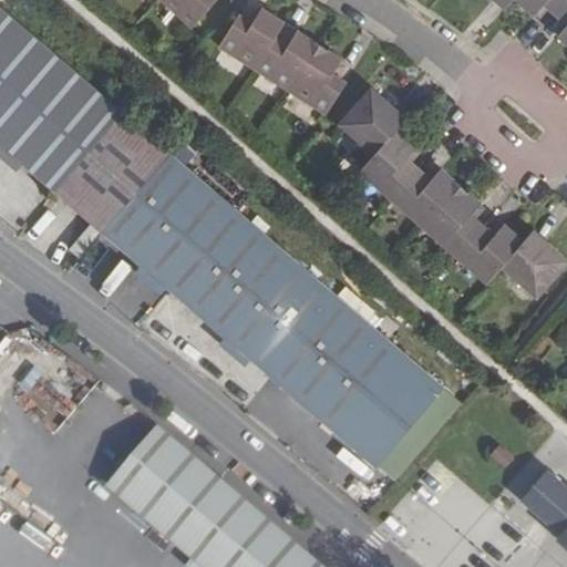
[(157,0),(192,29),(217,0),(157,0)]
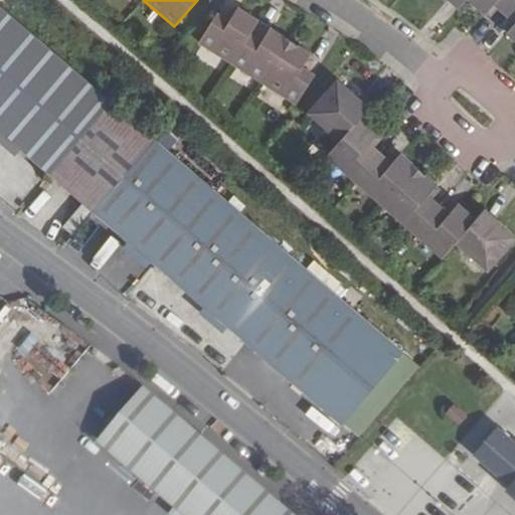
[(514,0),(470,0),(486,13),(495,2),(514,18),(514,21),(507,31),(514,37),(514,0)]
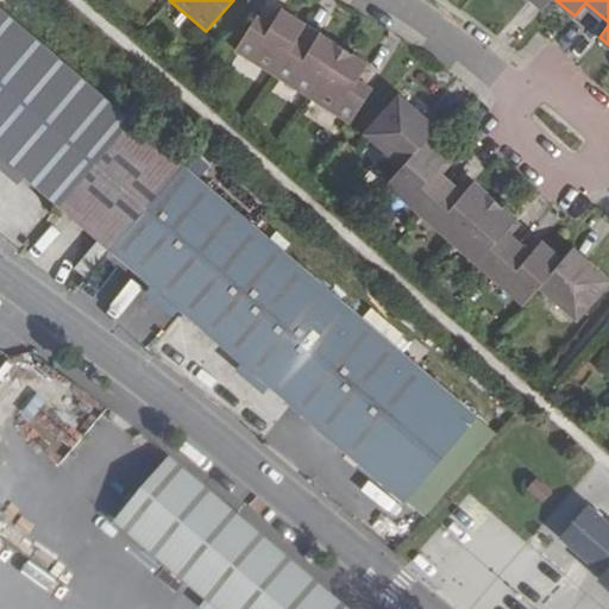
[(350,123),(374,85),(360,76),(370,60),(320,30),(308,48),(297,39),(307,23),(280,7),(270,24),(255,14),(232,51),(350,123)]
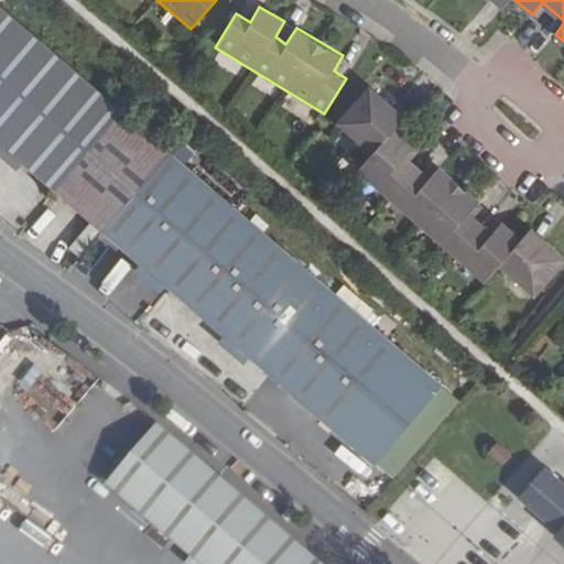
[(121,114),(0,10),(0,144),(55,192),(121,114)]
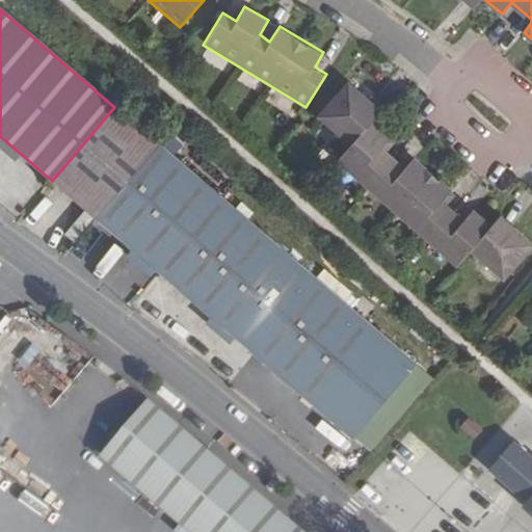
[(505,236),(493,225),(475,210),(466,221),(443,203),(453,192),(413,157),(404,168),(382,151),(391,139),(373,124),(361,112),(369,102),(346,83),(314,121),(347,149),(334,164),(458,270),(472,255),(505,282),(531,250),(531,241),(514,227),(505,236)]
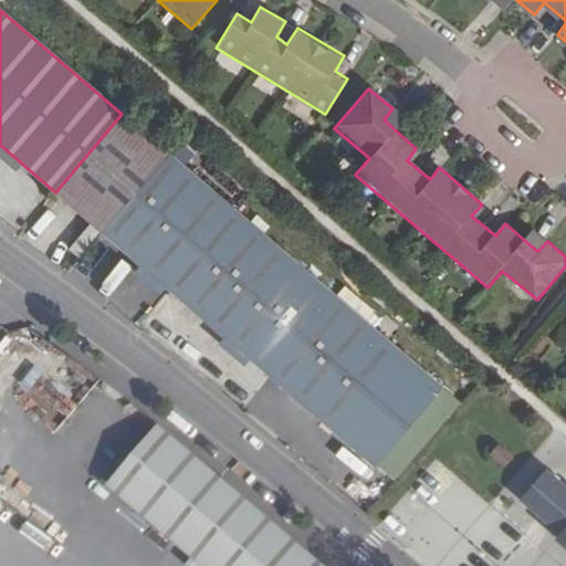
[(392,108),(384,119),(397,132),(406,121),(392,108)]
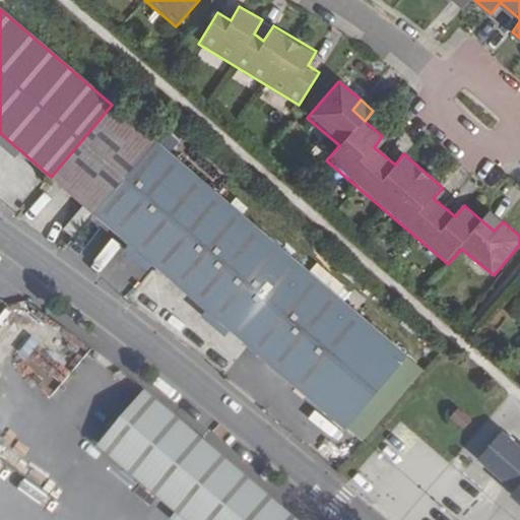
[(154,141),(112,105),(51,177),(92,212),(154,141)]
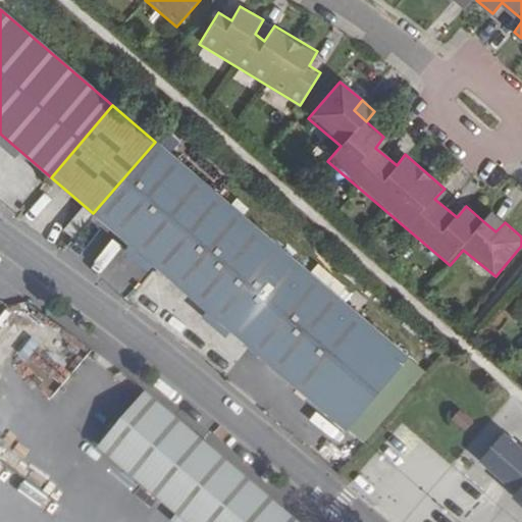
[(213,192),(155,142),(93,213),(151,263),(213,192)]
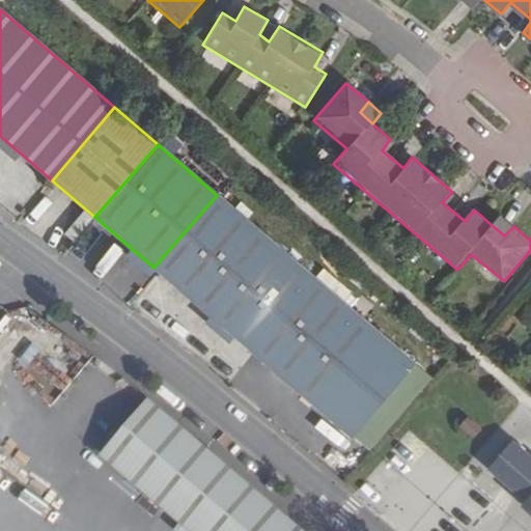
[(217,195),(154,268),(352,437),(414,364),(217,195)]
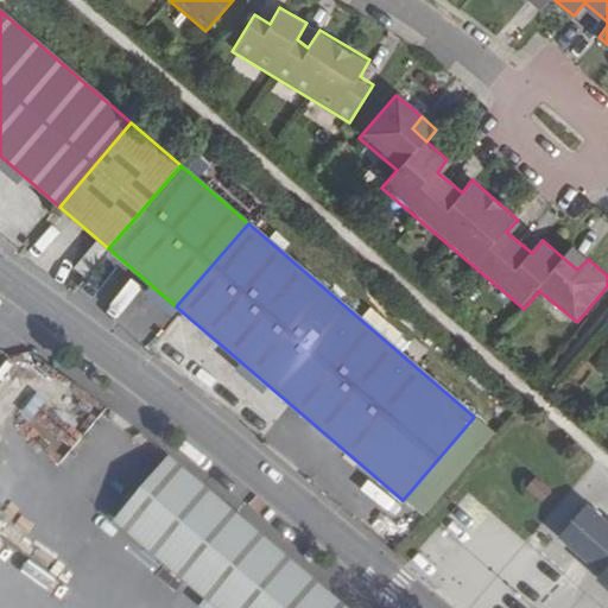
[(575,247),(563,258),(577,270),(588,259),(575,247)]
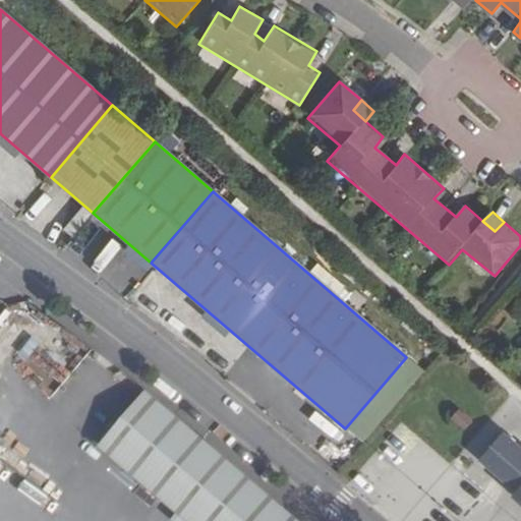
[(296,520),(297,520),(143,392),(97,449),(183,520),(296,520)]
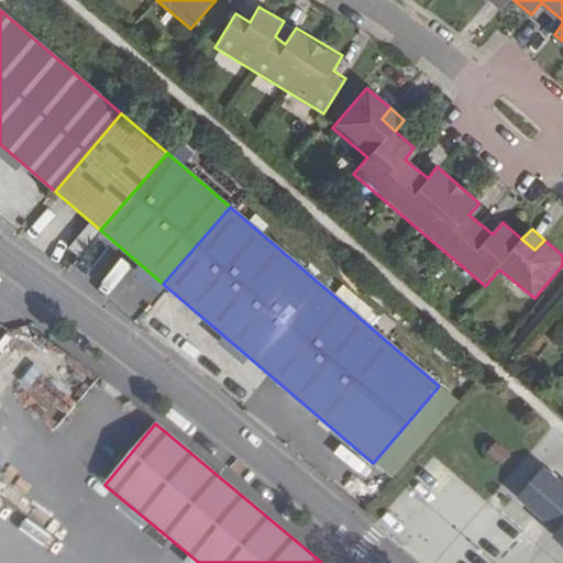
[(495,443),(487,452),(501,465),(509,456),(495,443)]
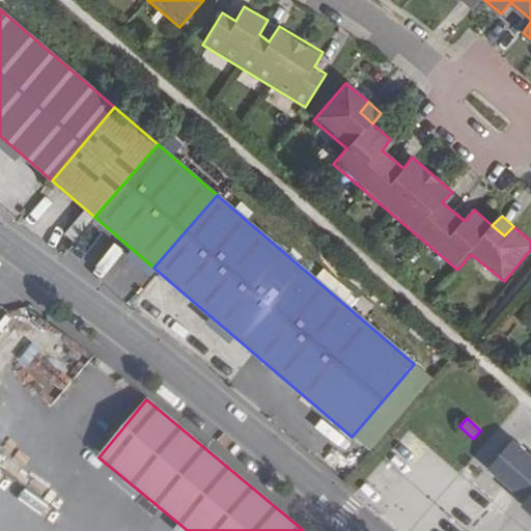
[(525,505),(530,510),(530,457),(513,443),(490,470),(527,503),(525,505)]
